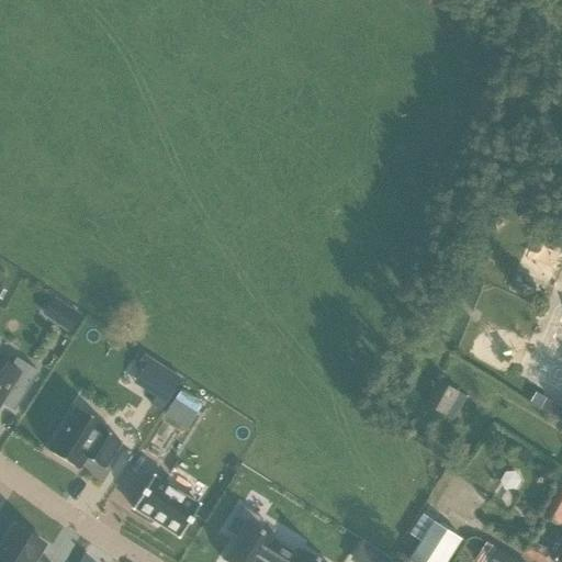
[(0,361),(0,405),(8,394),(21,402),(40,373),(17,359),(11,369),(0,361)]
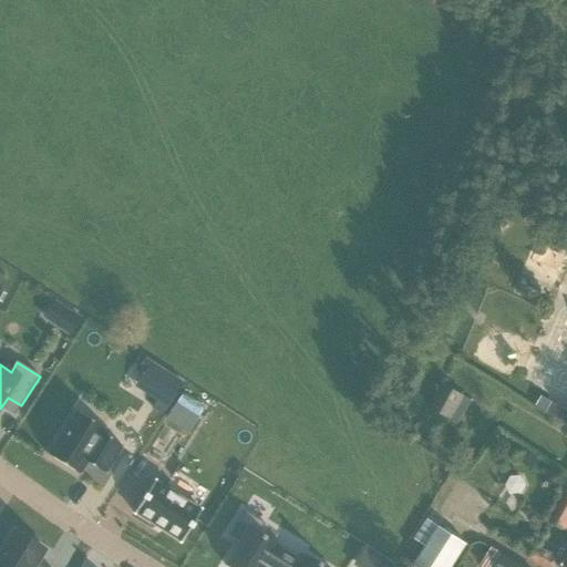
[(168,373),(152,398),(169,409),(185,384),(168,373)]
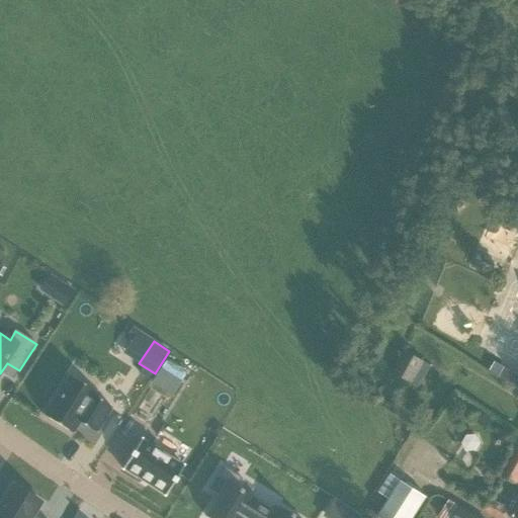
[(406,352),(395,374),(414,384),(426,363),(406,352)]
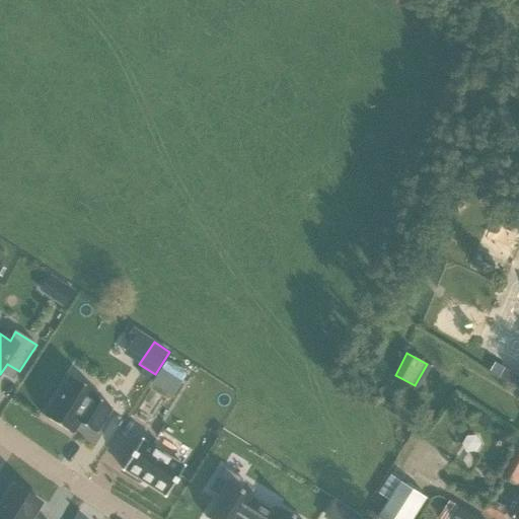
[(69,377),(44,417),(74,436),(80,425),(97,435),(113,409),(96,399),(98,395),(69,377)]
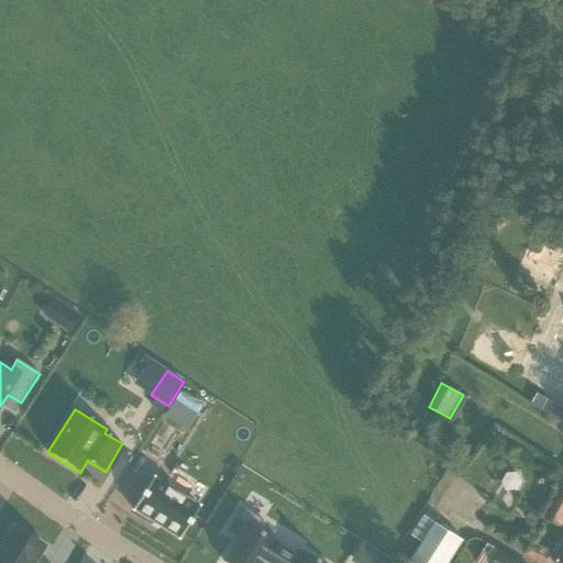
[(508,496),(522,488),(515,475),(500,482),(508,496)]
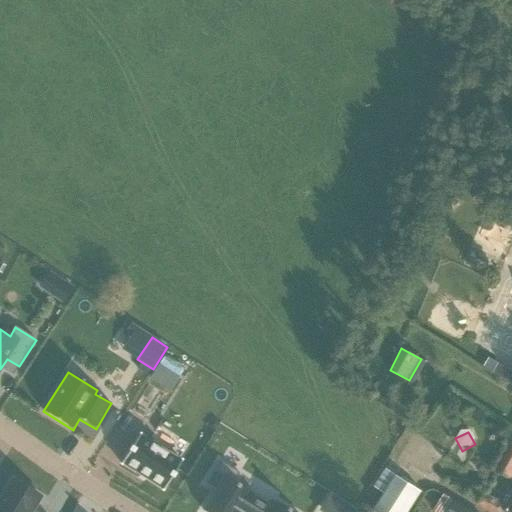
[(140,435),(122,464),(164,491),(182,461),(140,435)]
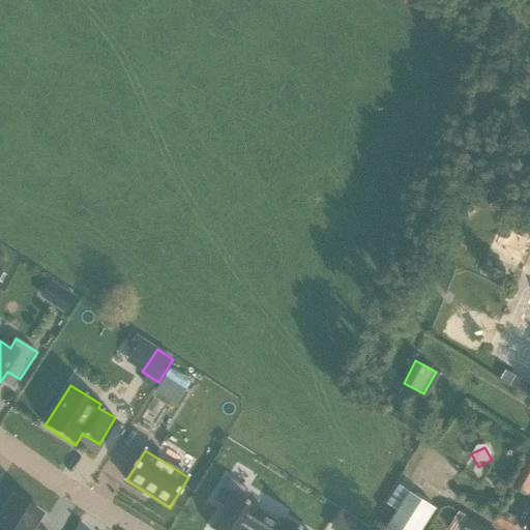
[(528,499),(529,495),(529,459),(525,467),(512,489),(528,499)]
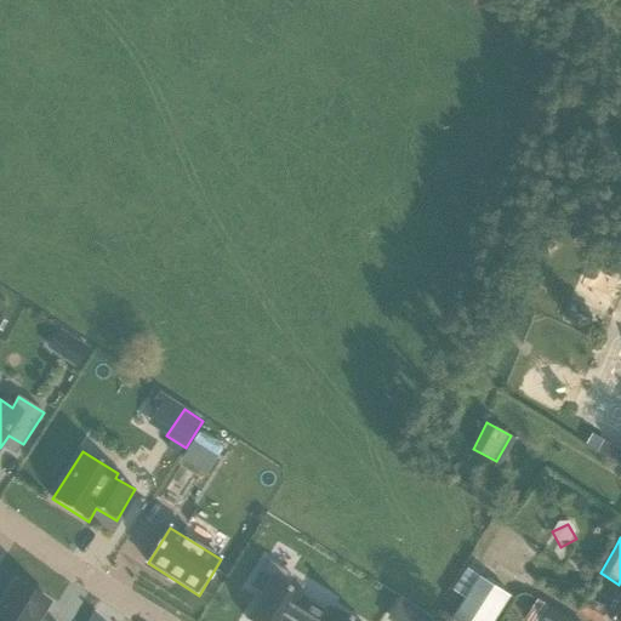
[(263,596),(248,620),(249,620),(353,620),(335,609),(329,617),(305,602),(306,599),(284,586),(291,575),(267,560),(254,582),(251,586),(250,587),(263,596)]
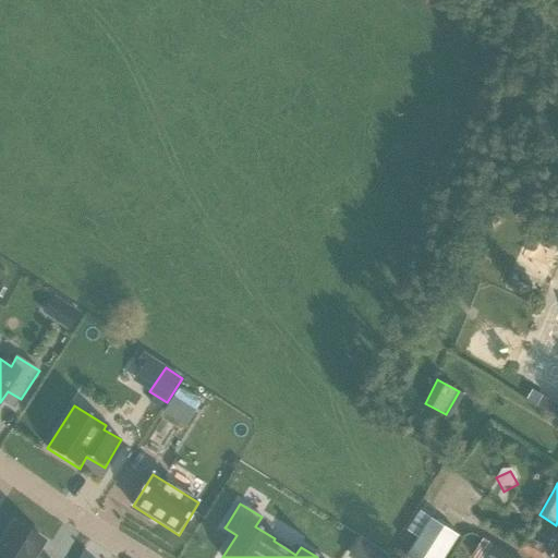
[(427,532),(412,557),(446,557),(460,536),(435,519),(439,510),(429,505),(416,526),(427,532)]
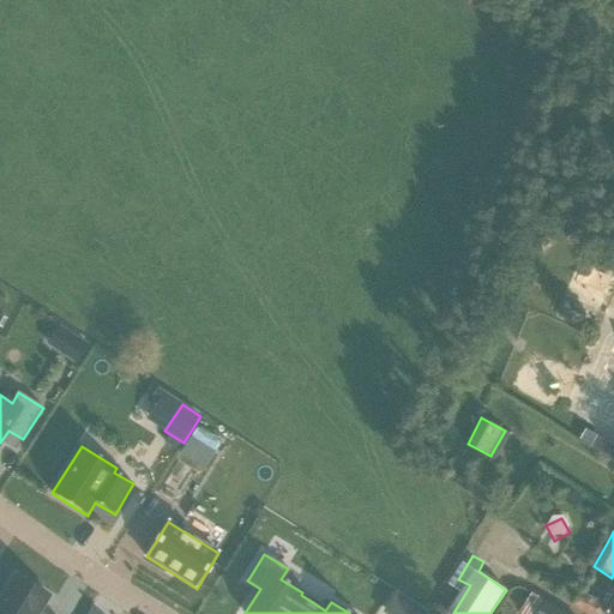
[(14,576),(0,600),(0,613),(43,613),(41,612),(49,597),(14,576)]
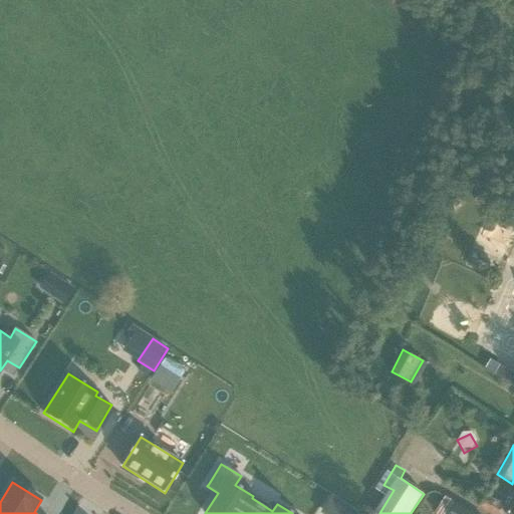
[(486,496),(480,507),(491,513),(500,513),(505,507),(486,496)]
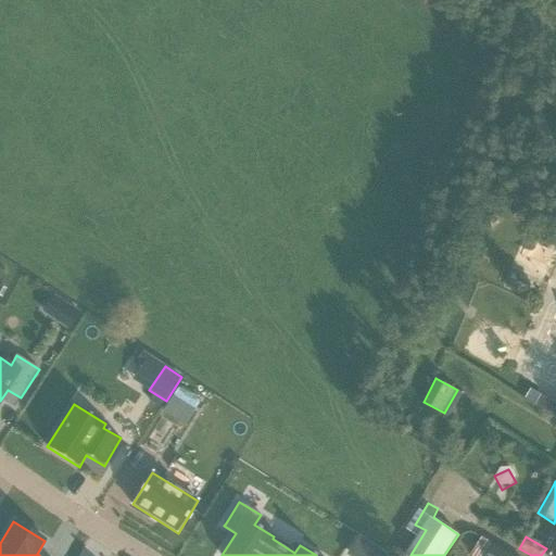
[(512,555),(483,538),(472,555),(471,555),(512,555)]
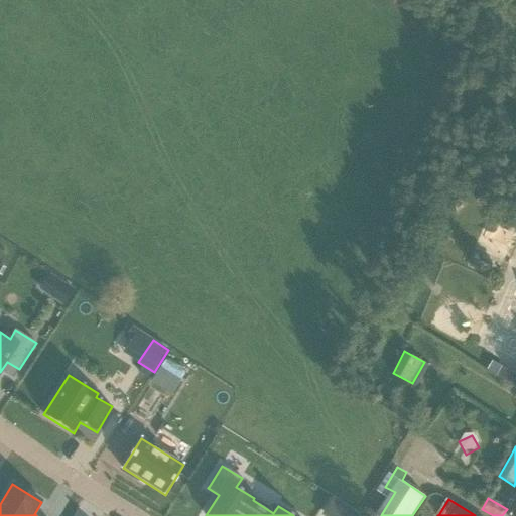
[(515,515),(515,501),(507,515),(508,515),(515,515)]
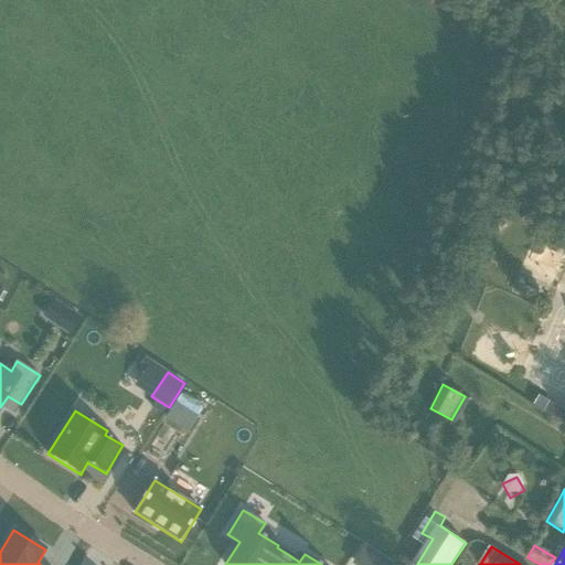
[(388,564),(365,550),(358,562),(363,564),(388,564)]
